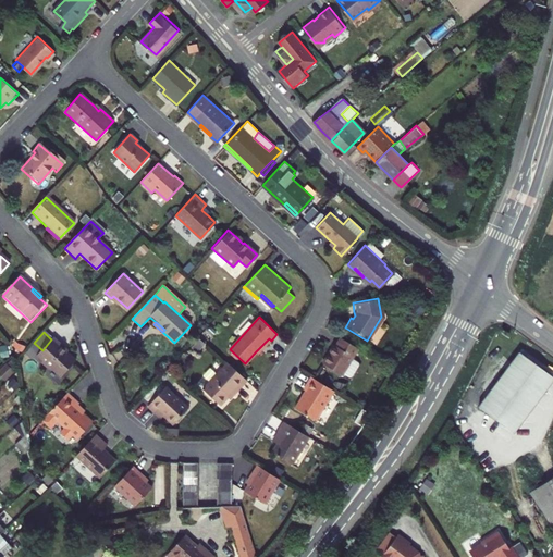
[(356,346),(340,336),(334,344),(332,343),(321,361),(341,372),(351,356),(356,346)]
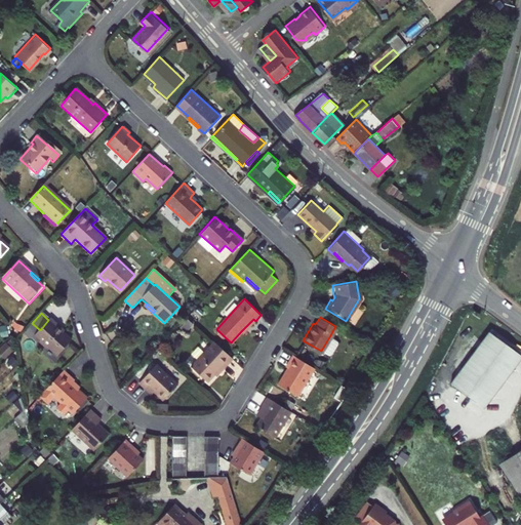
[(71,341),(63,334),(57,329),(58,328),(49,319),(48,320),(40,330),(34,336),(39,341),(38,342),(45,350),(47,348),(56,357),(71,341)]
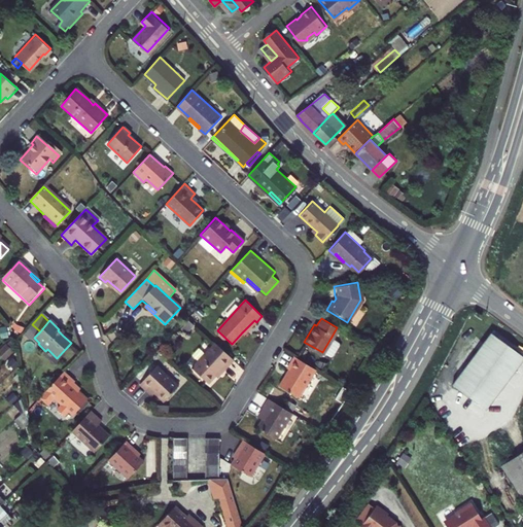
[(245,335),(256,322),(254,320),(242,332),(245,335)]
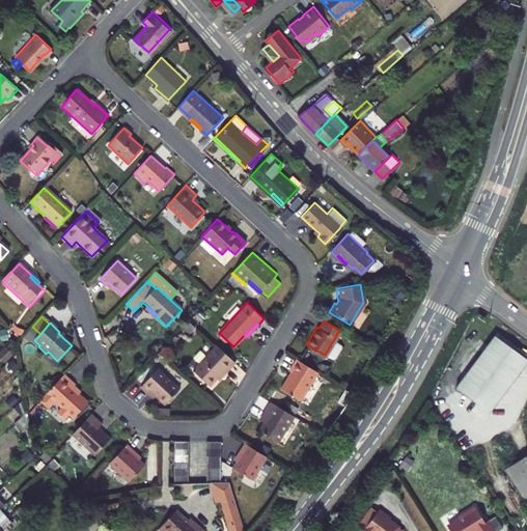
[(526,360),(498,337),(458,387),(486,410),(526,360)]
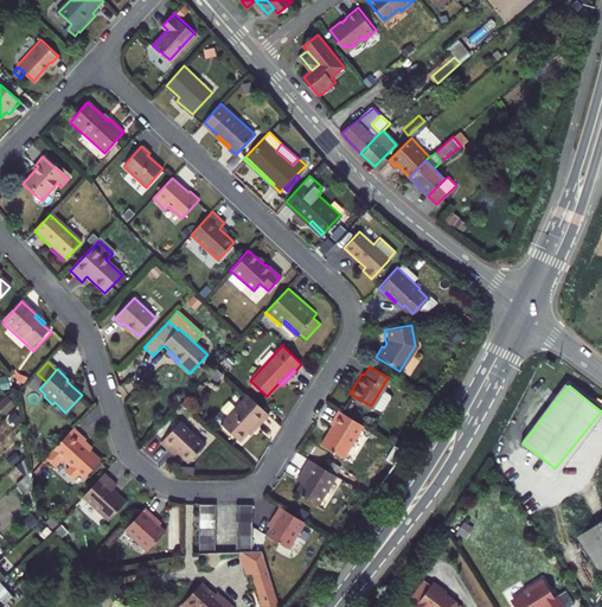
[(382,388),(371,406),(378,410),(382,409),(390,396),(389,393),(382,388)]
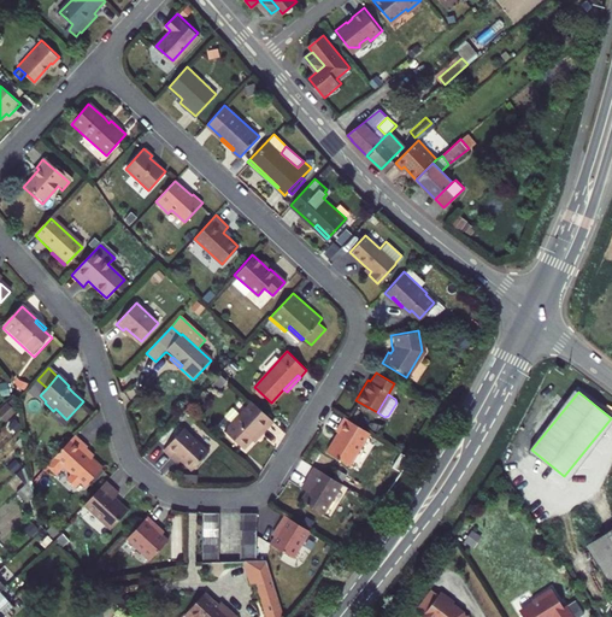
[(274,422),(251,401),(231,423),(251,441),(252,440),(259,432),(262,434),(274,422)]
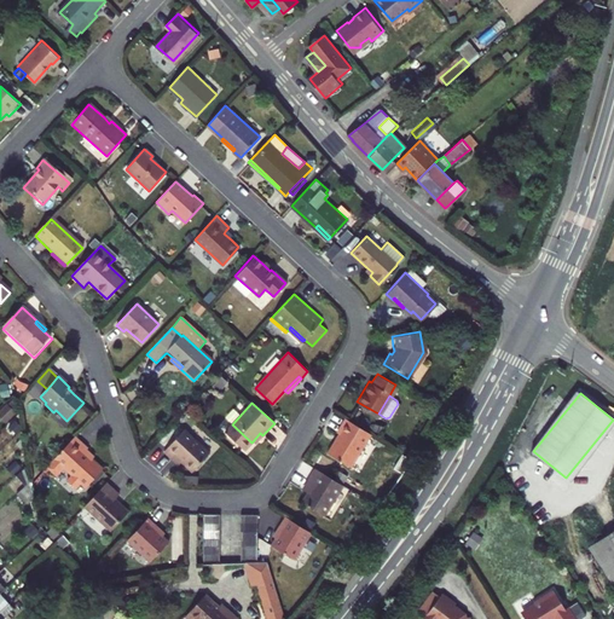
[(349,467),(370,433),(345,418),(336,433),(339,434),(326,453),(349,467)]
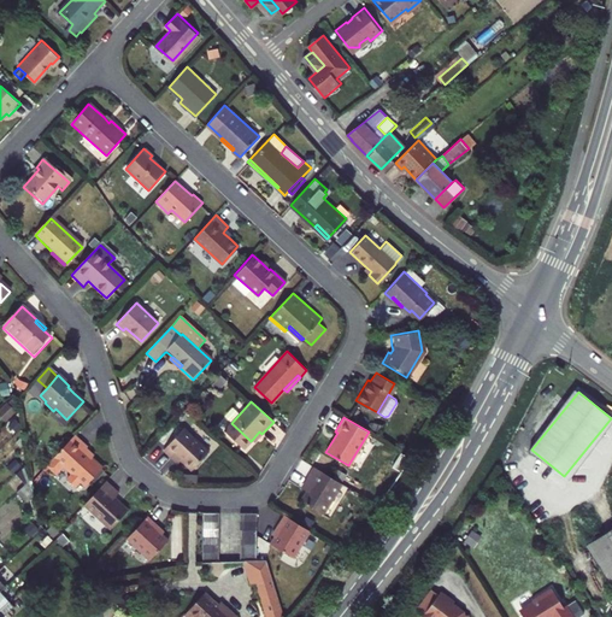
[(251,441),(231,423),(224,430),(245,448),(251,441)]
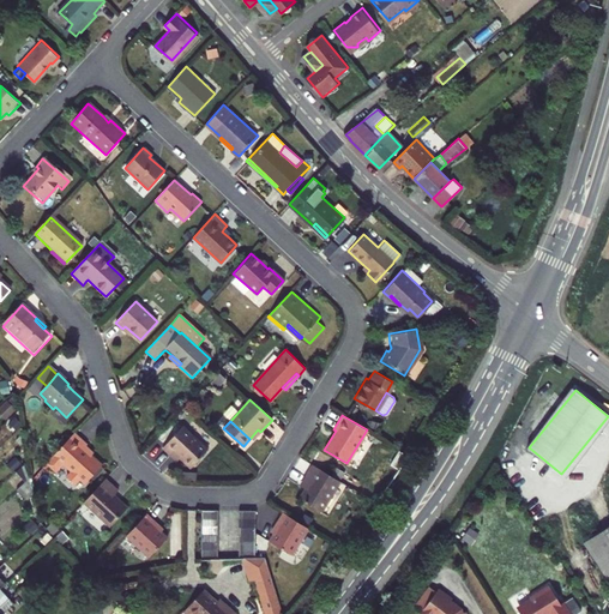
[(209,451),(184,427),(162,450),(170,457),(174,455),(180,459),(191,470),(209,451)]
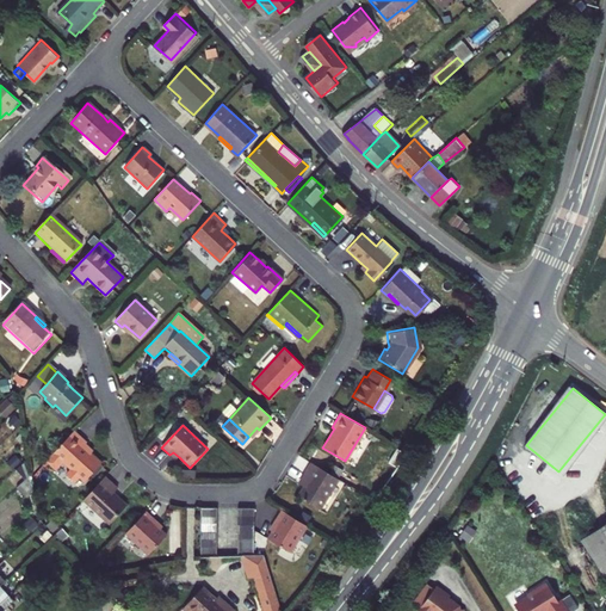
[(100,466),(91,457),(82,450),(86,446),(87,445),(73,433),(45,463),(54,471),(62,463),(72,473),(68,476),(76,483),(80,480),(85,483),(100,466)]
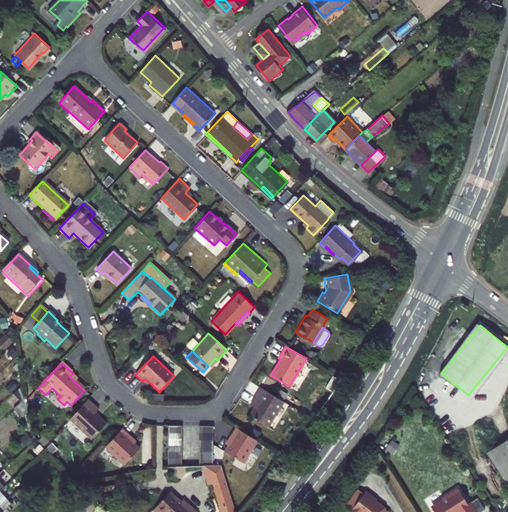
[(78,380),(72,374),(69,377),(76,383),(78,380)]
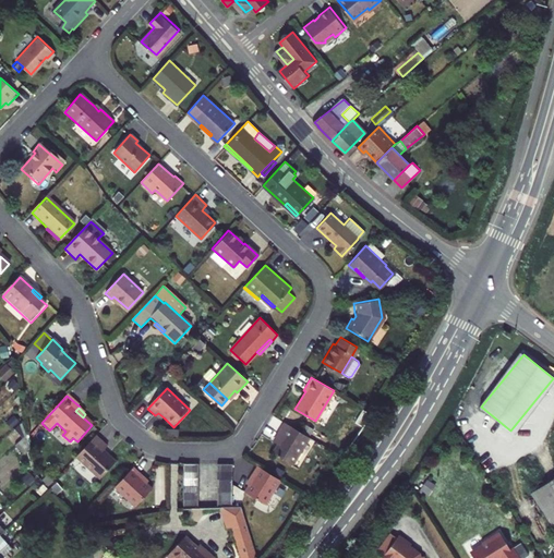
[(292,464),(310,437),(284,422),(276,435),(281,438),(278,444),(273,452),(292,464)]
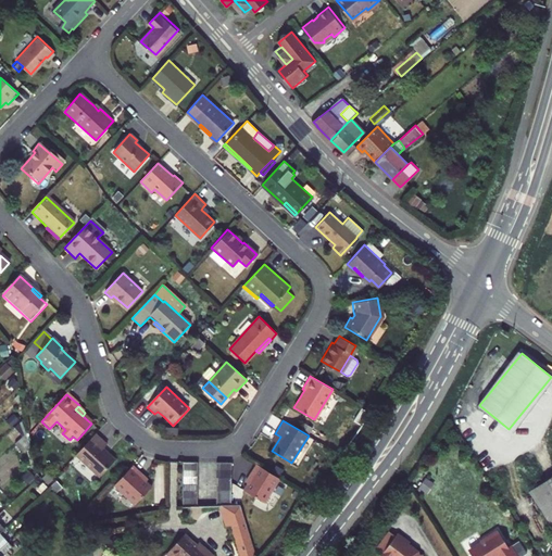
[(27,450),(26,432),(22,436),(16,441),(19,457),(27,450)]
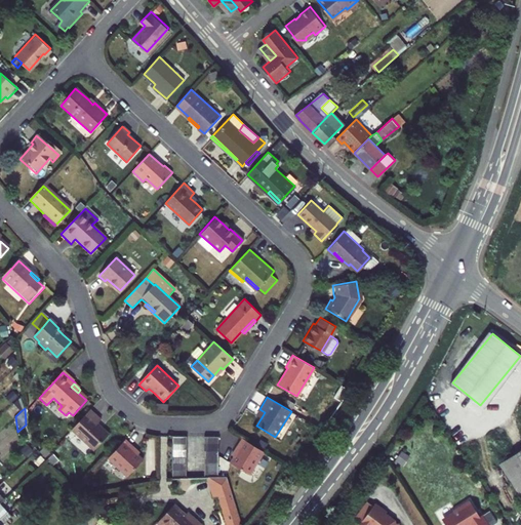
[(102,420),(90,410),(72,431),(94,451),(110,436),(97,425),(102,420)]
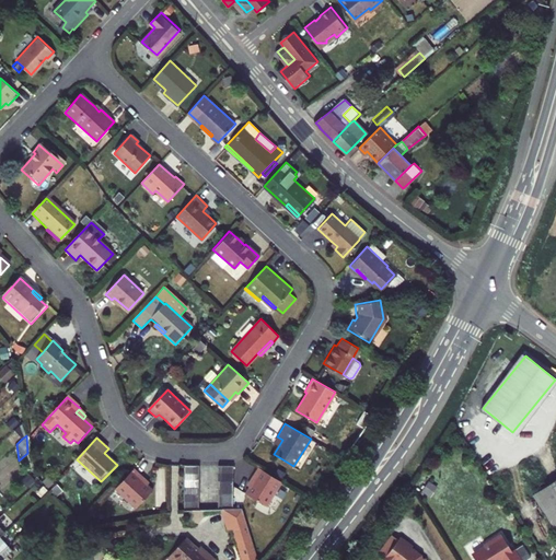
[(268,506),(284,482),(261,468),(253,481),(255,482),(252,488),(248,494),(268,506)]
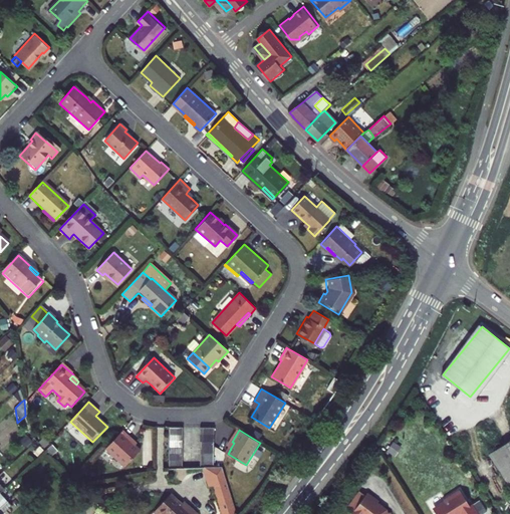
[(131,443),(133,441),(122,431),(98,456),(105,463),(112,456),(124,467),(140,451),(135,447),(131,443)]
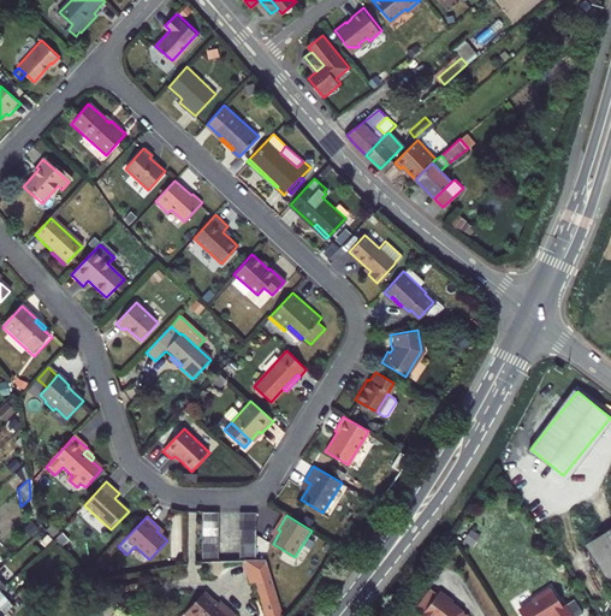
[(610,584),(610,533),(588,549),(610,584)]
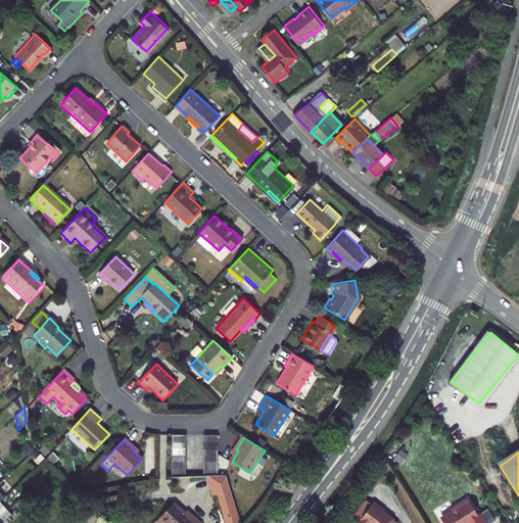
[(200,475),(203,475),(215,475),(215,467),(200,467),(200,475)]
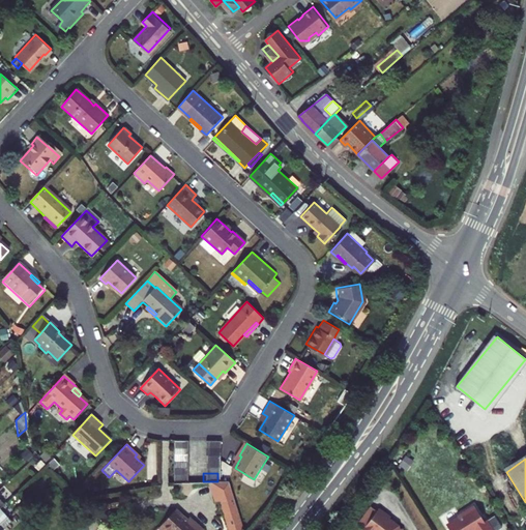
[(186,475),(172,475),(172,483),(186,482),(186,475)]
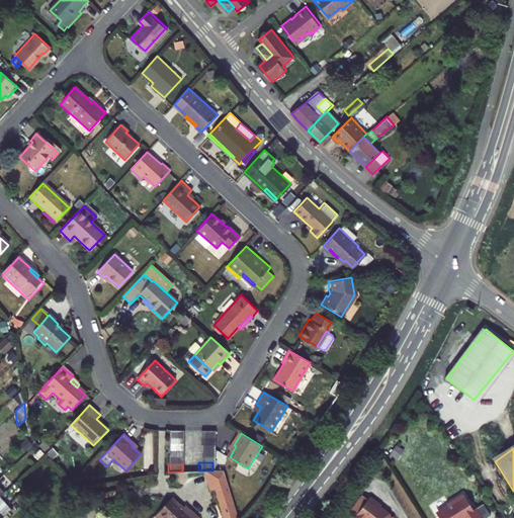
[(235,517),(220,469),(212,470),(201,470),(206,490),(212,488),(223,517),(235,517)]
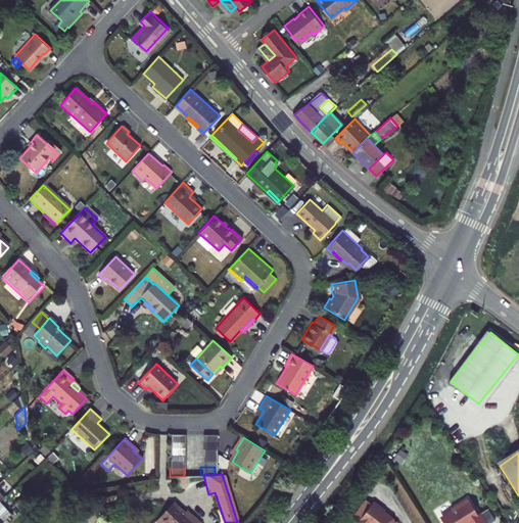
[(5,496),(0,501),(0,515),(8,508),(4,504),(11,497),(8,494),(5,496)]
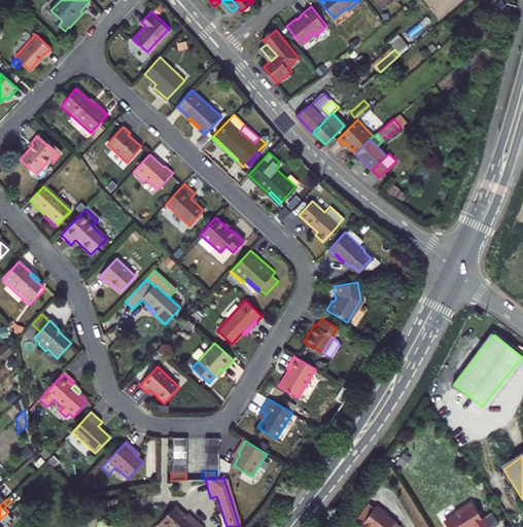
[(360,513),(367,518),(375,507),(369,502),(360,513)]
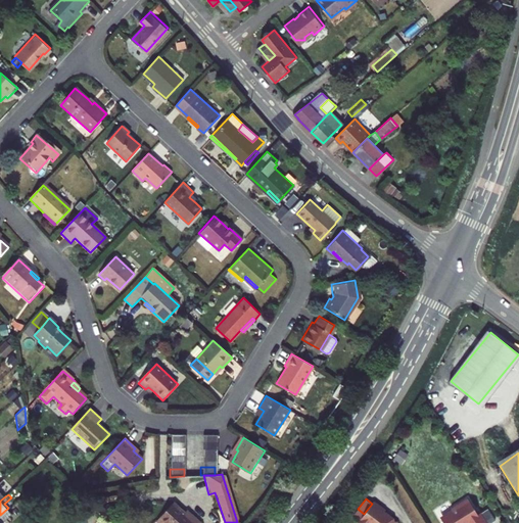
[(443,516),(442,521),(443,522),(485,522),(480,514),(478,515),(468,498),(454,508),(453,511),(443,516)]
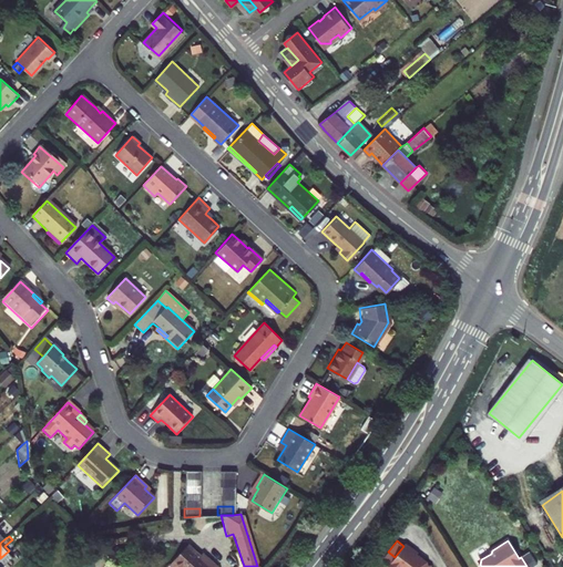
[(429,566),(430,565),(428,565),(426,565),(425,563),(416,555),(417,554),(418,553),(406,543),(403,546),(395,557),(388,552),(385,557),(389,560),(390,562),(390,563),(390,566),(429,566)]
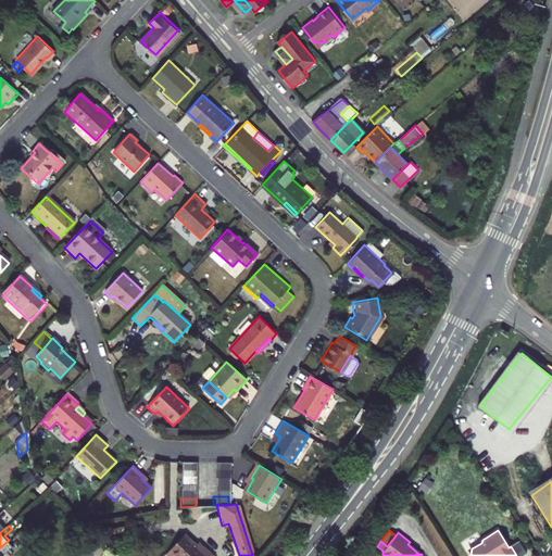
[(22,540),(16,533),(9,540),(0,547),(0,555),(10,555),(12,554),(10,552),(22,540)]
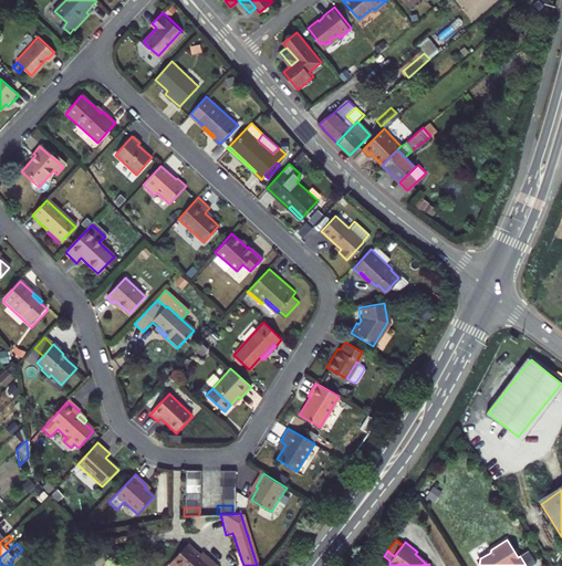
[(188,543),(170,562),(175,565),(216,565),(218,565),(208,556),(205,558),(200,554),(188,543)]
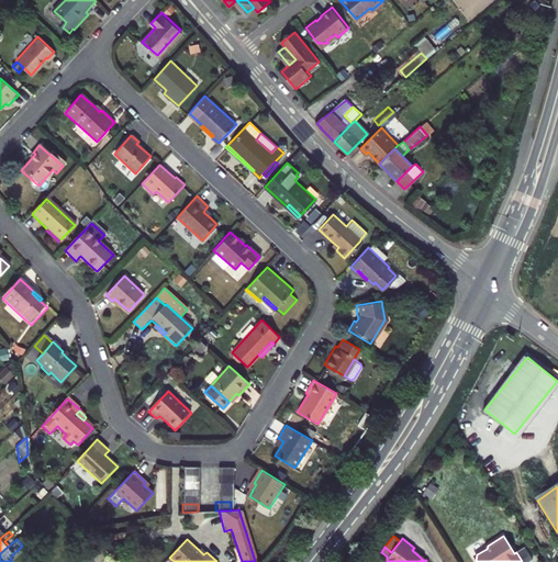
[(413,549),(412,550),(421,558),(422,560),(424,560),(423,557),(413,549)]
